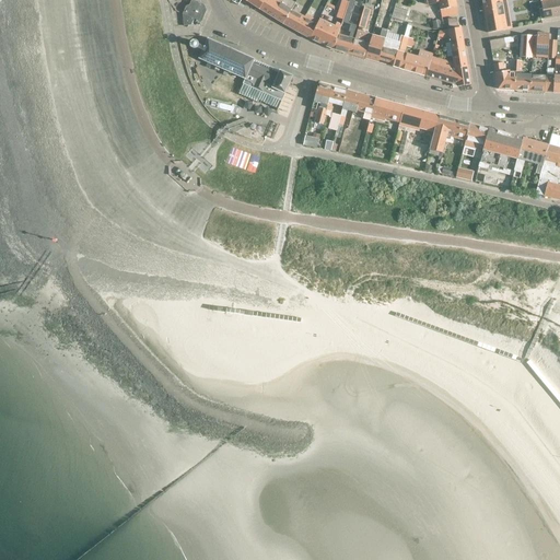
[(247,1),(260,10),(266,0),(243,0),(247,2),(247,1)]
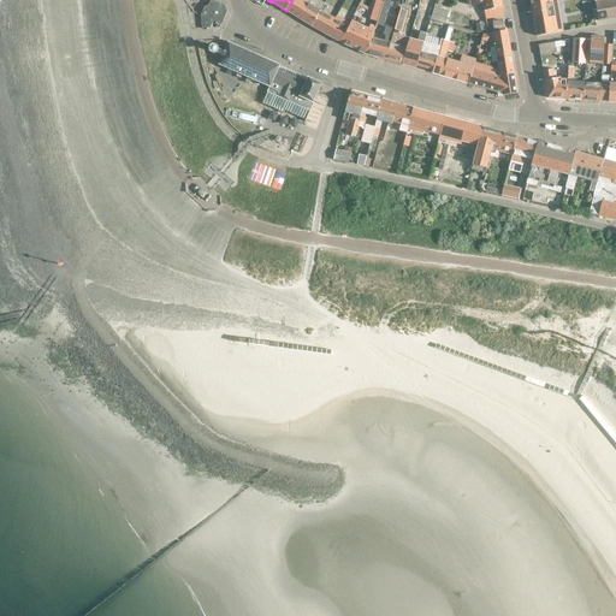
[(292,0),(286,11),(307,24),(313,27),(321,11),(325,4),(319,0),(292,0)]
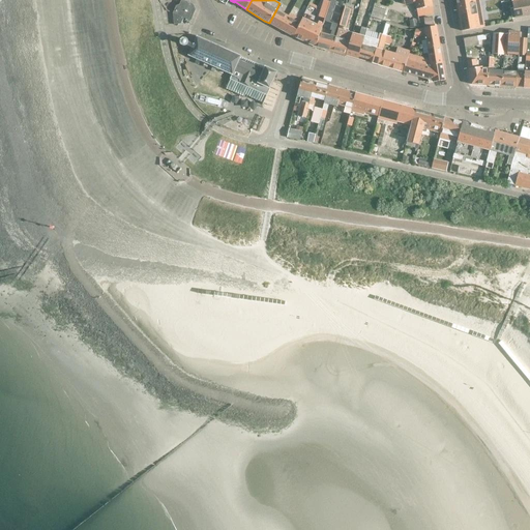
[(331,0),(325,22),(332,23),(337,2),(331,0)]
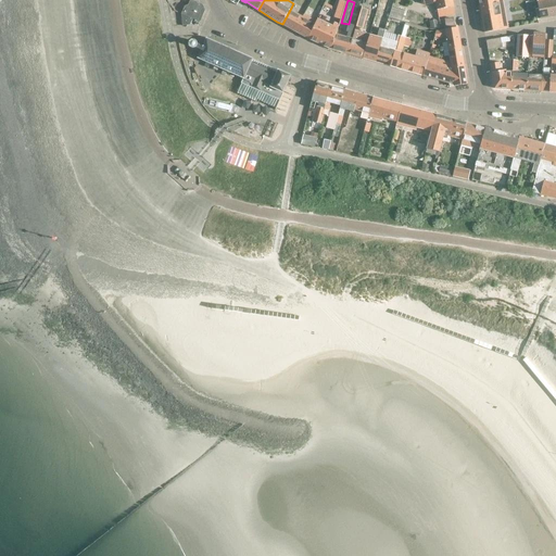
[(424,0),(425,4),(436,3),(439,17),(455,14),(453,7),(454,7),(452,0),(424,0)]
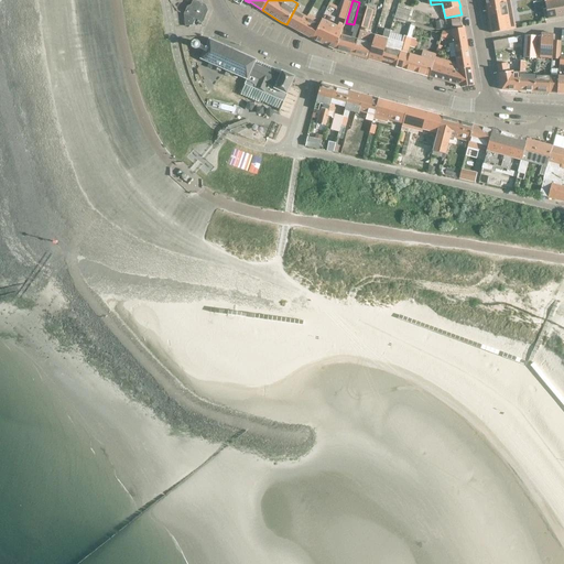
[(510,0),(486,0),(492,33),(517,29),(510,0)]
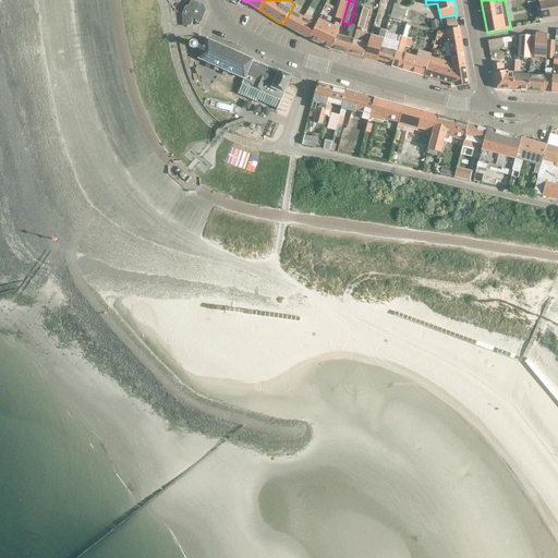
[(543,20),(557,16),(557,0),(552,0),(540,2),(543,20)]
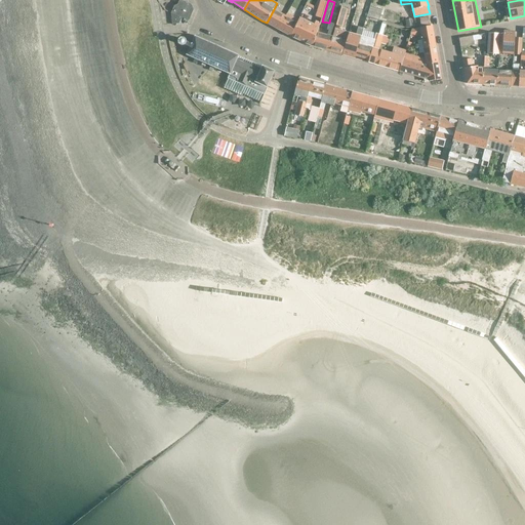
[(317,16),(322,18),(326,3),(321,2),(317,16)]
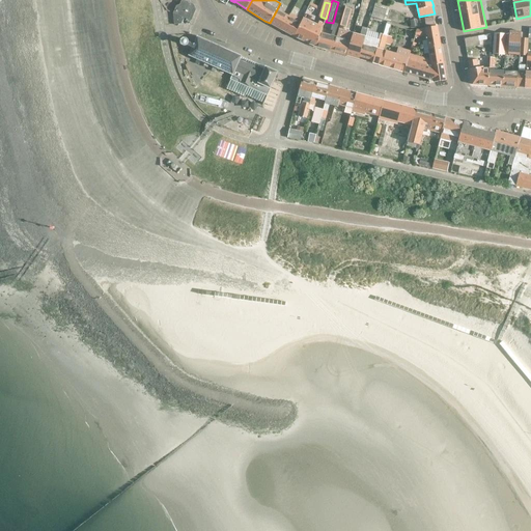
[(182,24),(184,19),(189,20),(192,12),(190,9),(179,5),(176,6),(173,14),(174,25),(182,24)]
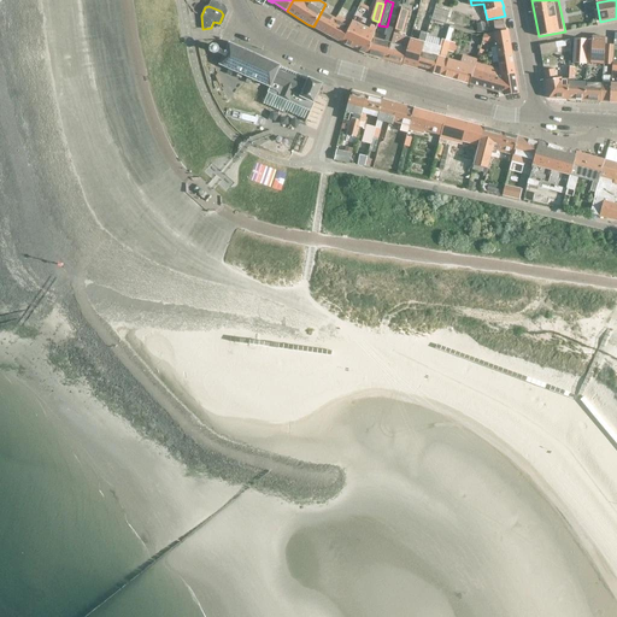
[(401,10),(395,30),(404,33),(410,12),(401,10)]
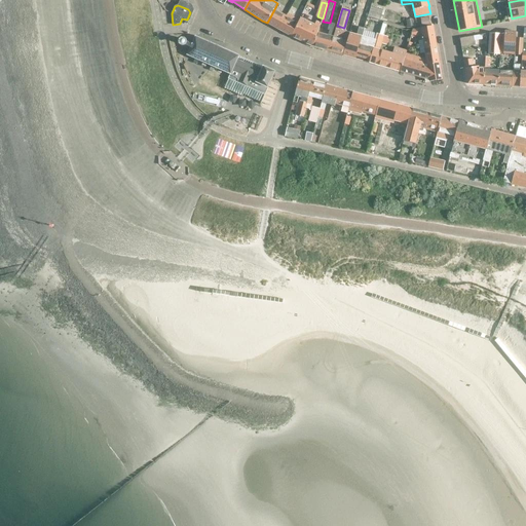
[(274,9),(267,23),(292,36),(299,21),(288,14),(287,16),(274,9)]
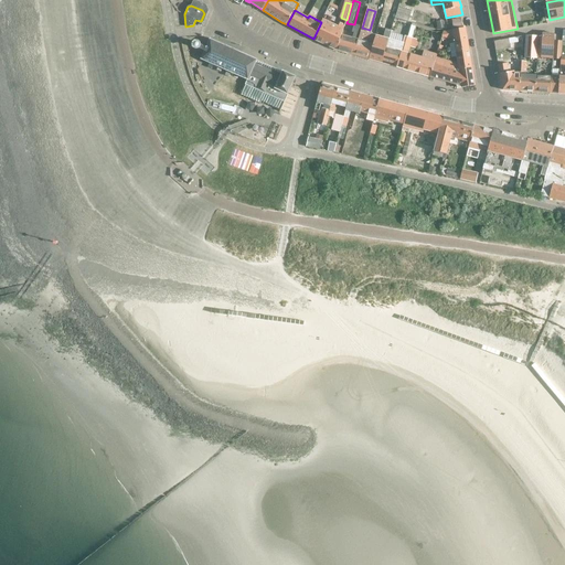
[(321,22),(313,39),(334,50),(337,51),(342,35),(344,27),(344,25),(340,23),(339,25),(339,28),(322,20),(321,22)]
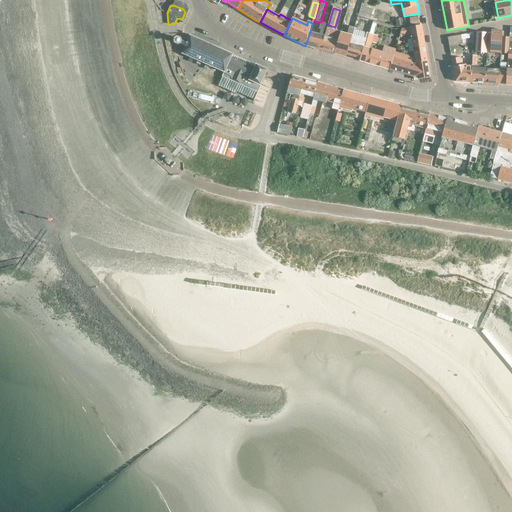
[(411,37),(412,37),(423,35),(421,25),(410,27),(410,28),(402,29),(400,37),(409,35),(409,36),(411,36),(411,37)]
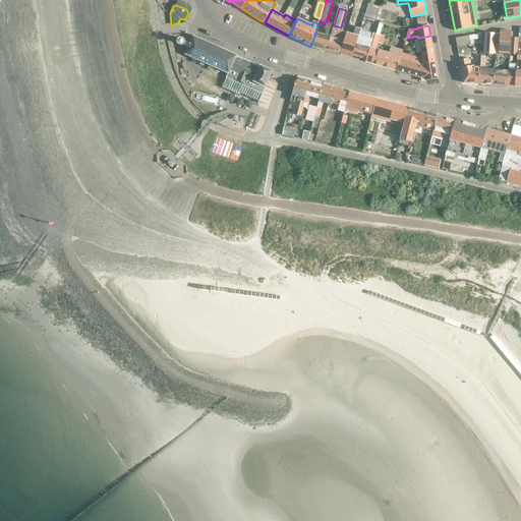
[(353,35),(346,33),(344,41),(340,55),(352,59),(356,44),(360,29),(355,26),(353,35)]
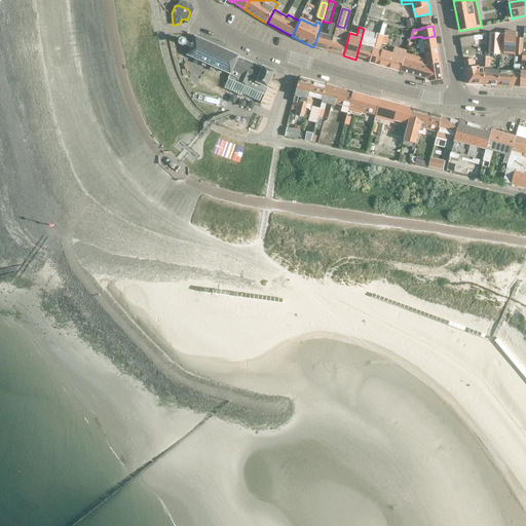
[(329,51),(343,55),(347,41),(349,33),(335,29),(333,37),(329,51)]
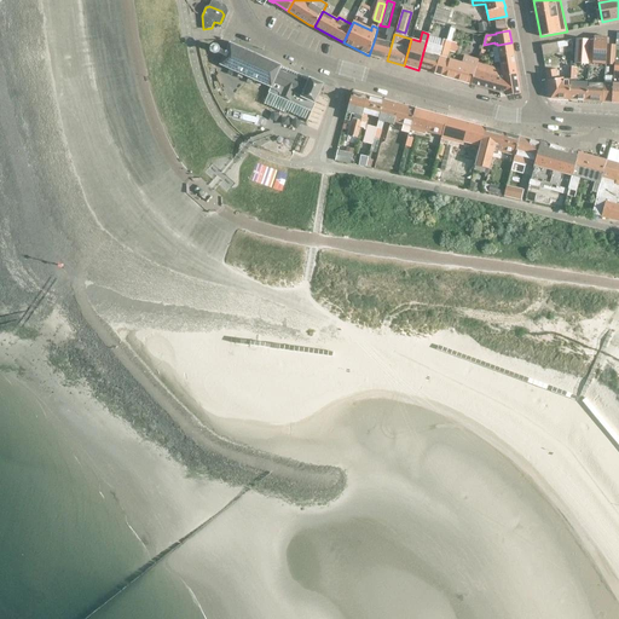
[(369,56),(387,61),(392,44),(389,42),(391,36),(388,35),(386,41),(375,39),(369,56)]
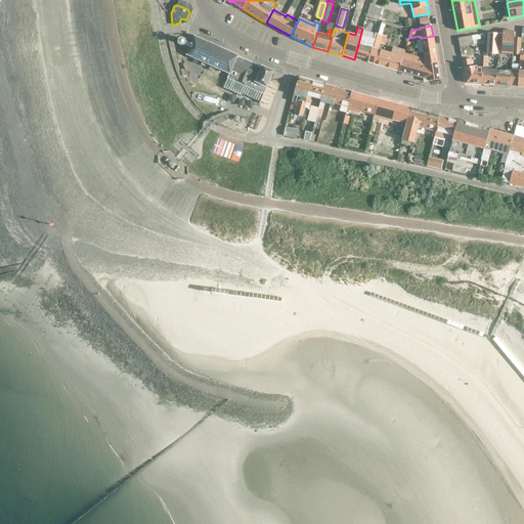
[(498,53),(512,54),(514,32),(503,31),(501,33),(501,34),(499,34),(498,53)]
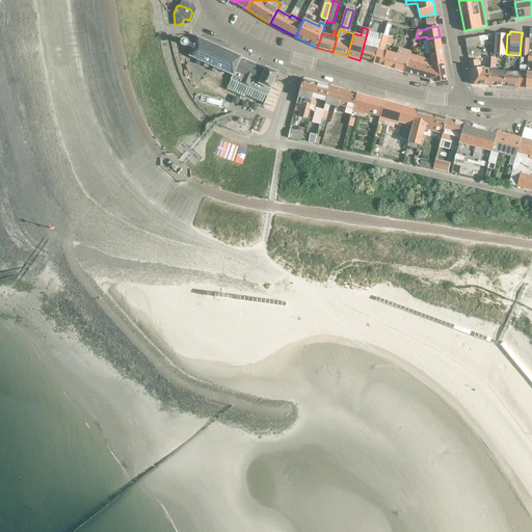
[(360,60),(379,65),(383,51),(384,51),(386,45),(388,35),(377,32),(373,48),(364,45),(360,60)]
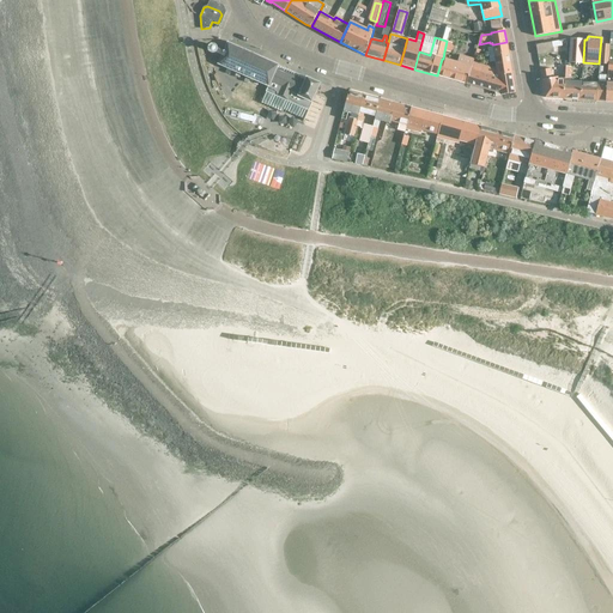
[(570,40),(569,62),(582,62),(583,41),(570,40)]
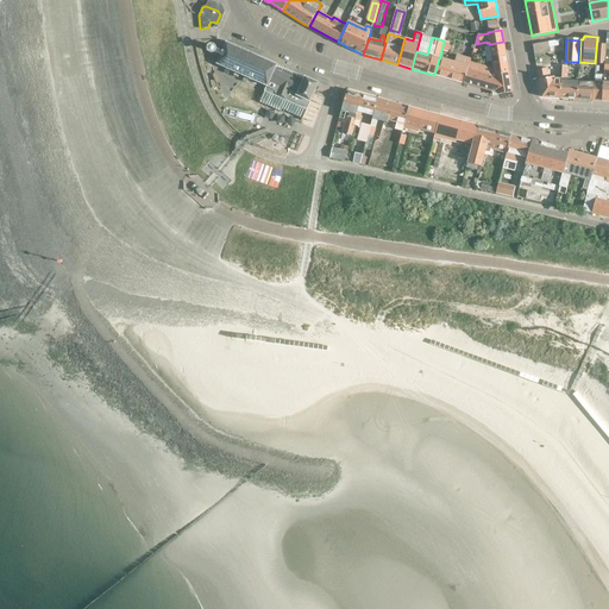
[(444,41),(441,51),(450,54),(452,43),(445,41),(444,41)]
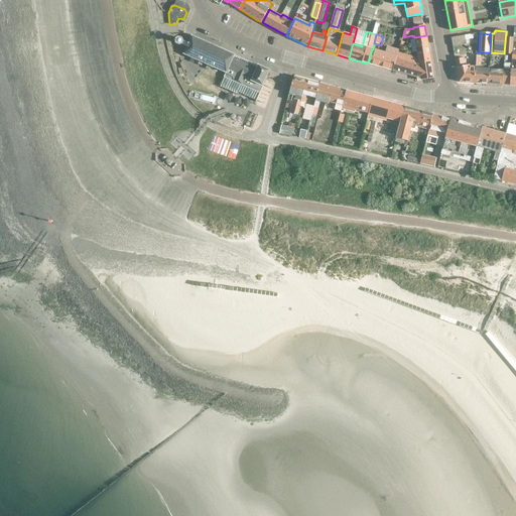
[(398,52),(393,71),(418,78),(418,81),(434,78),(426,35),(415,37),(415,40),(410,41),(412,52),(418,52),(419,58),(398,52)]
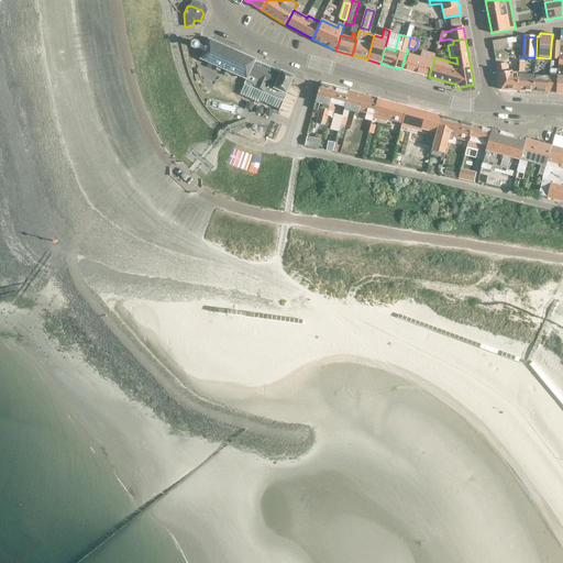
[(495,52),(509,48),(508,39),(493,42),(495,52)]
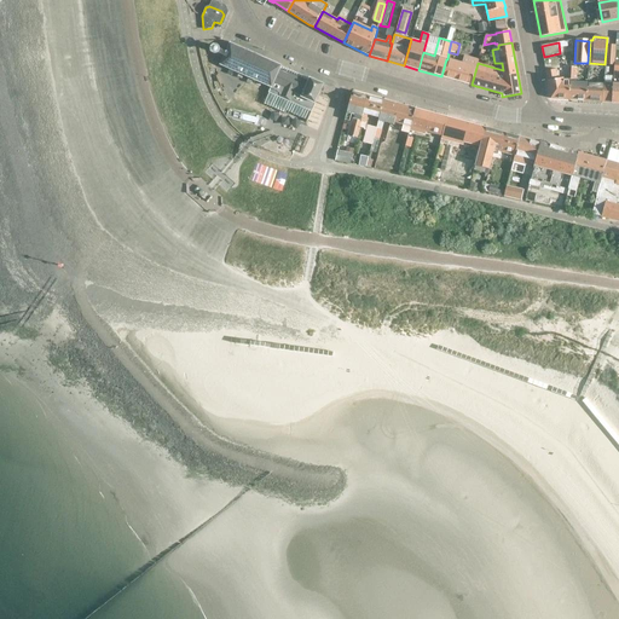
[(226,53),(225,57),(220,65),(271,88),(268,93),(281,98),(312,113),(316,104),(324,85),(310,79),(308,82),(287,73),(281,70),(282,65),(230,44),(226,53)]
